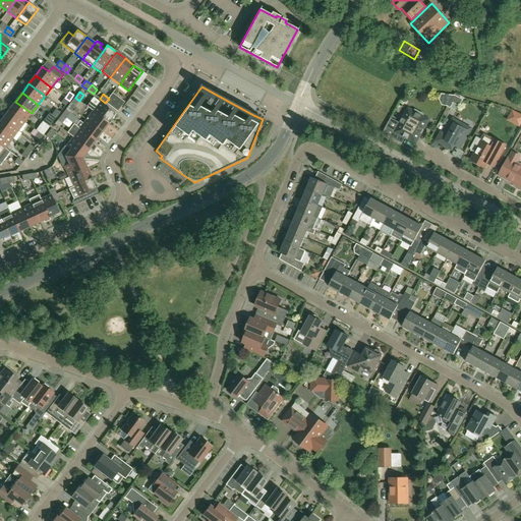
[(65,106),(69,101),(65,98),(61,103),(65,106)]
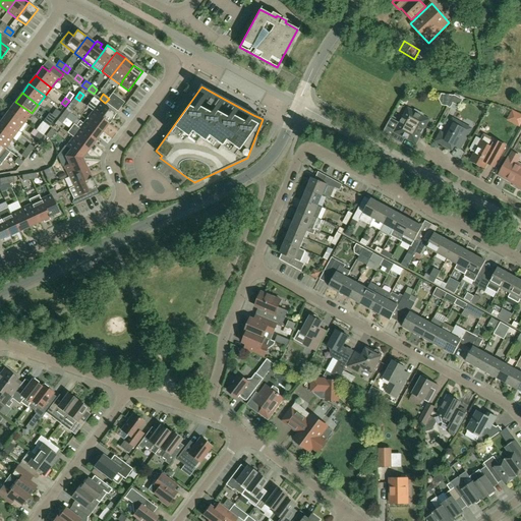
[(79,101),(75,98),(70,103),(75,106),(79,101)]
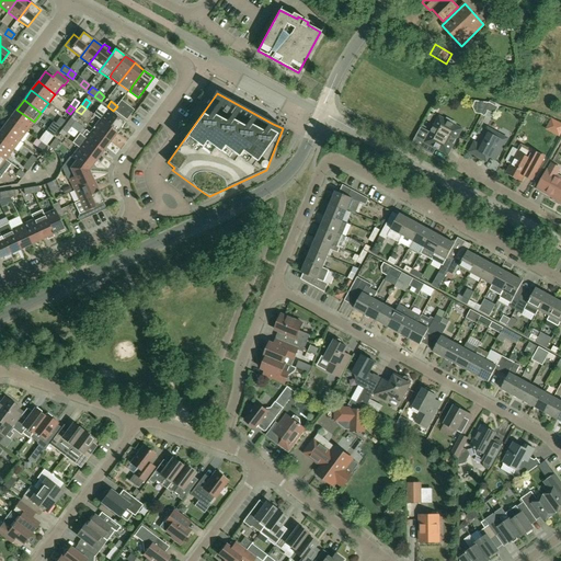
[(117,105),(117,106),(113,111),(125,118),(128,113),(117,105)]
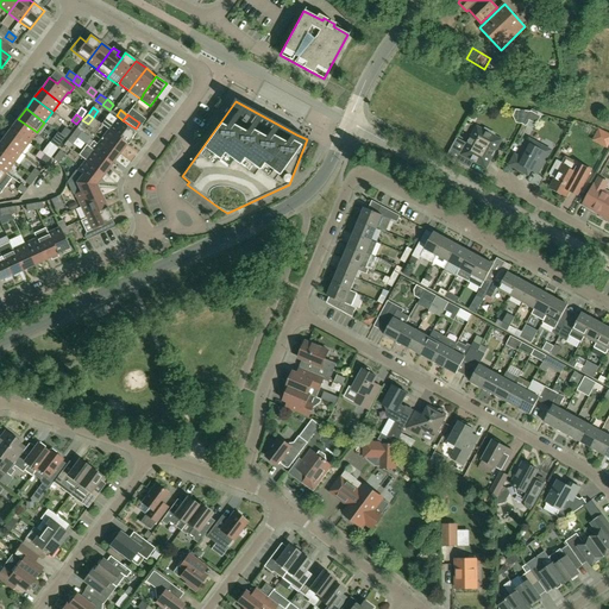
[(29,143),(37,132),(18,119),(11,129),(29,143)]
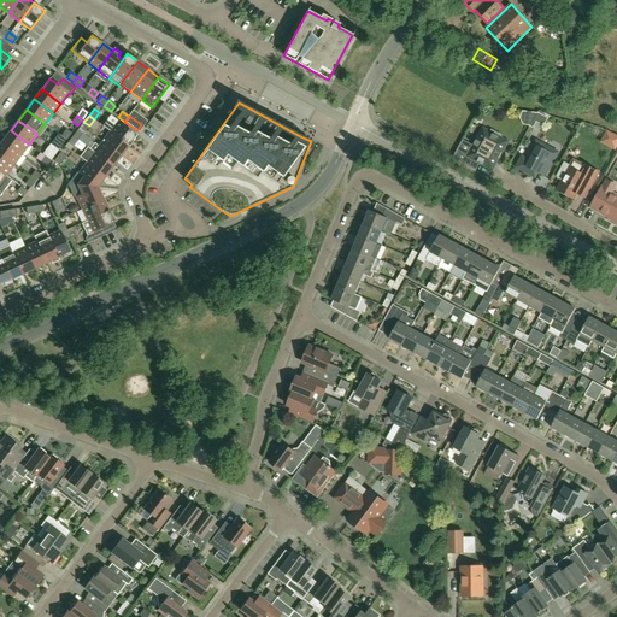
[(129,146),(136,135),(118,121),(110,131),(129,146)]
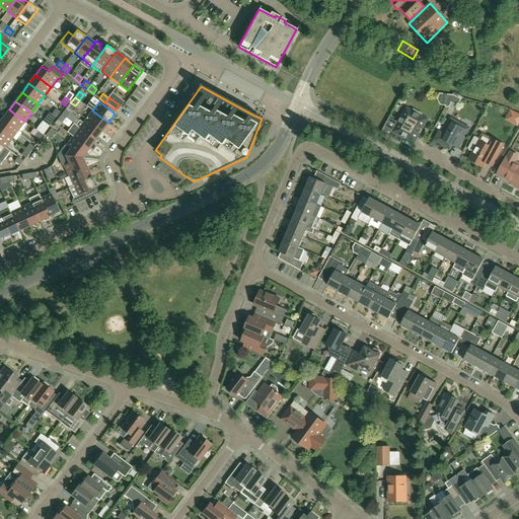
[(414,143),(427,120),(422,117),(423,114),(414,108),(412,110),(405,107),(397,123),(389,118),(381,133),(398,142),(401,137),(414,143)]
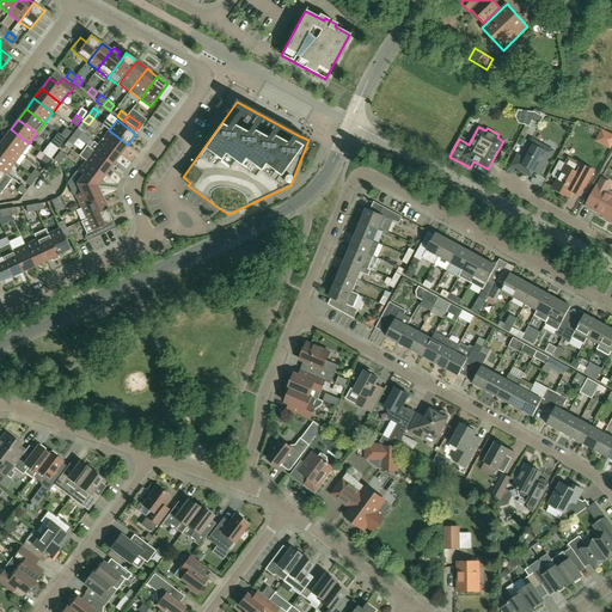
[(22,154),(29,144),(11,129),(2,140),(22,154)]
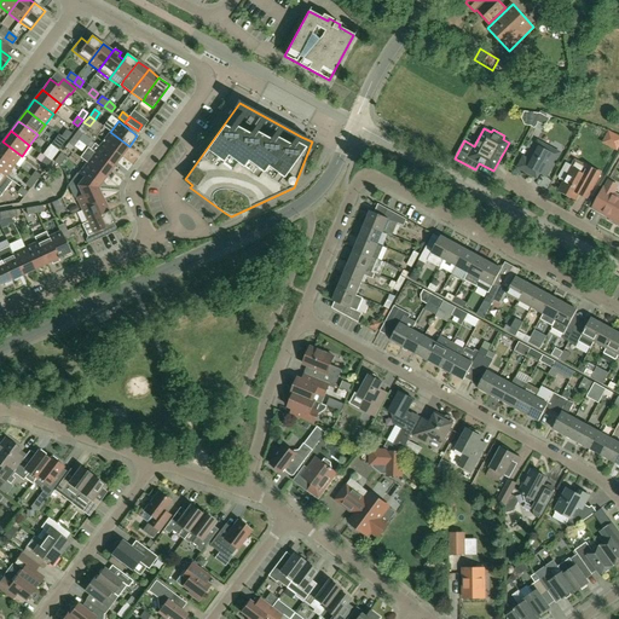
[(67,131),(62,137),(67,140),(71,134),(67,131)]
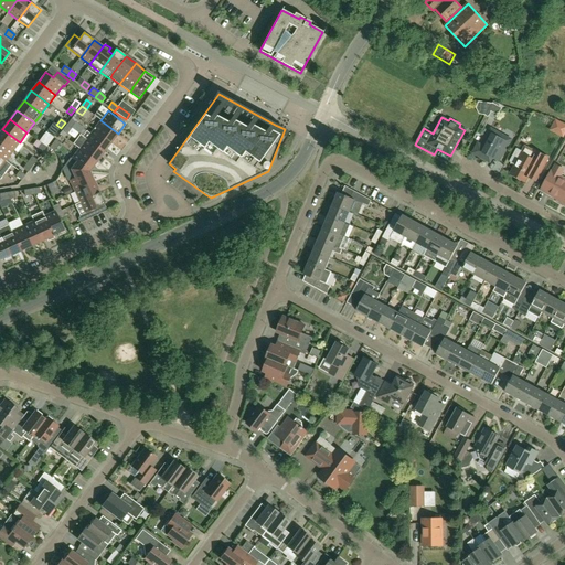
[(72,119),(67,125),(72,128),(76,123),(72,119)]
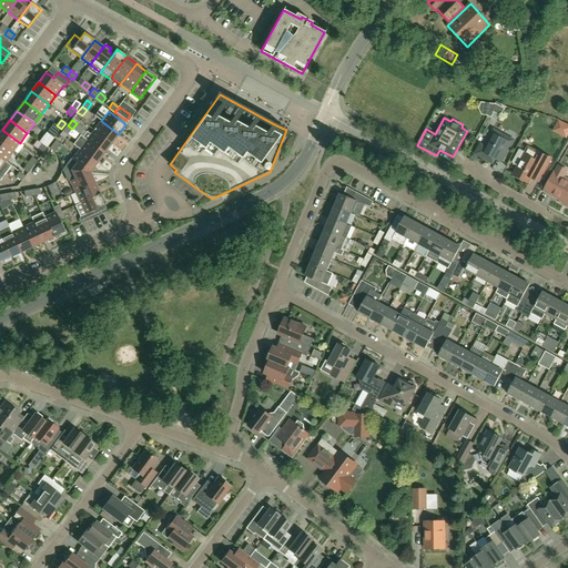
[(119,134),(101,121),(94,131),(111,144),(119,134)]
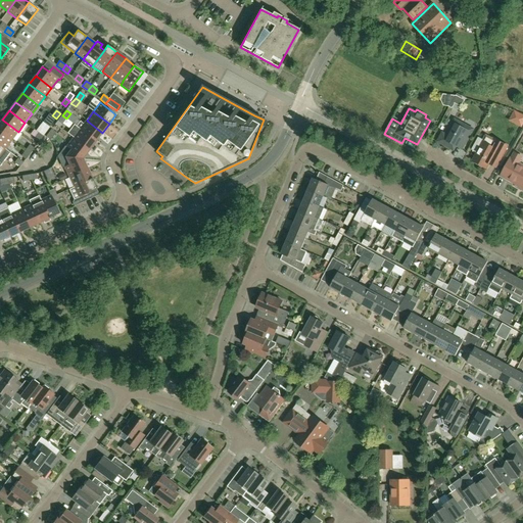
[(52,124),(56,119),(52,115),(48,121),(52,124)]
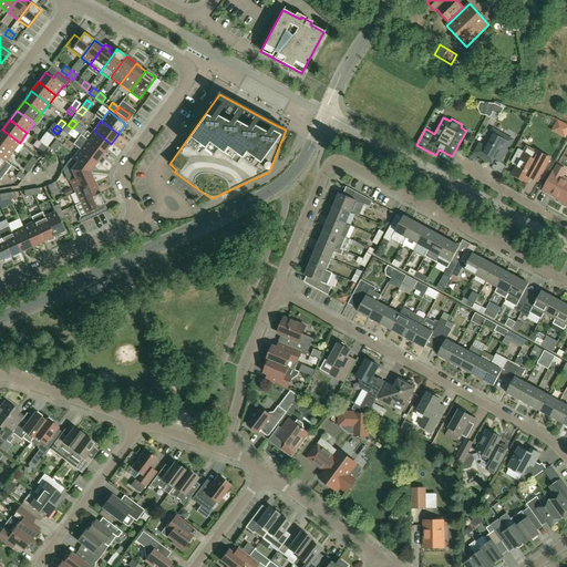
[(68,135),(72,129),(68,125),(62,132),(68,135)]
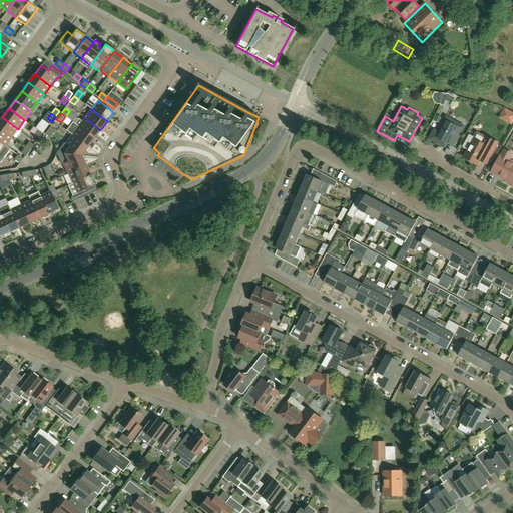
[(18,129),(2,117),(0,119),(0,128),(11,137),(18,129)]
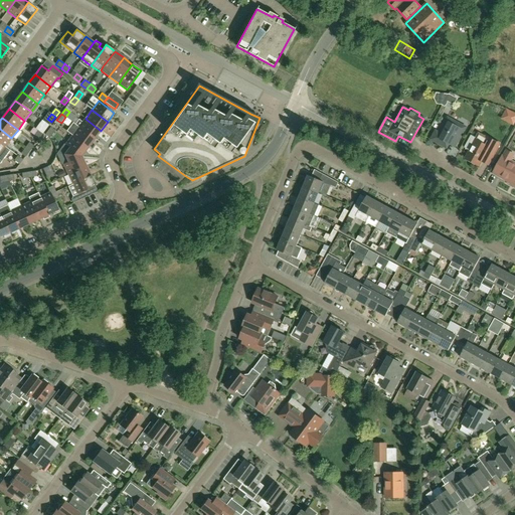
[(431,140),(441,145),(442,145),(443,145),(443,144),(444,144),(445,142),(455,147),(461,136),(465,128),(448,118),(439,133),(436,131),(431,140)]
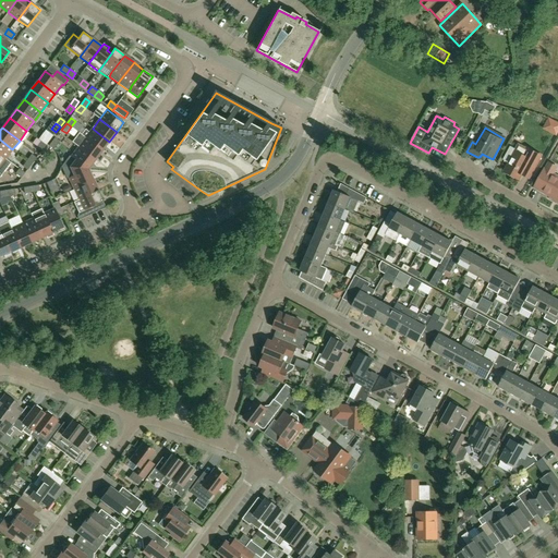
[(102,150),(109,142),(93,129),(89,132),(85,130),(81,134),(102,150)]
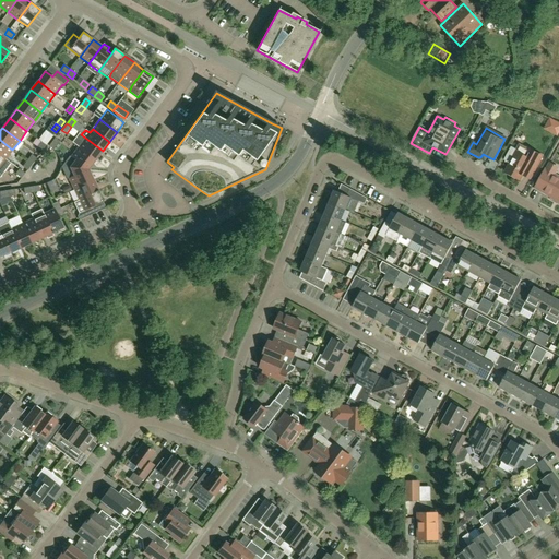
[(95,161),(103,151),(81,134),(79,133),(72,143),(79,147),(95,161)]
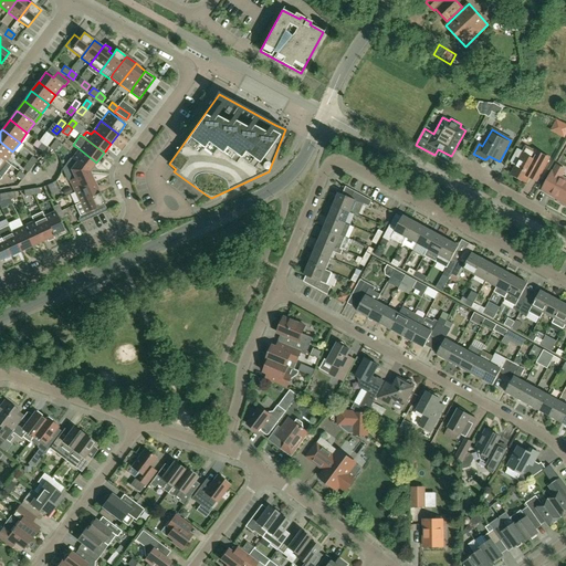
[(46,138),(42,144),(46,147),(51,142),(46,138)]
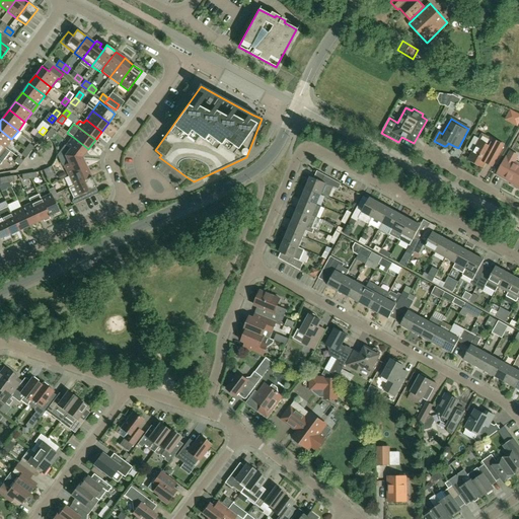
[(55,132),(51,129),(46,136),(50,139),(55,132)]
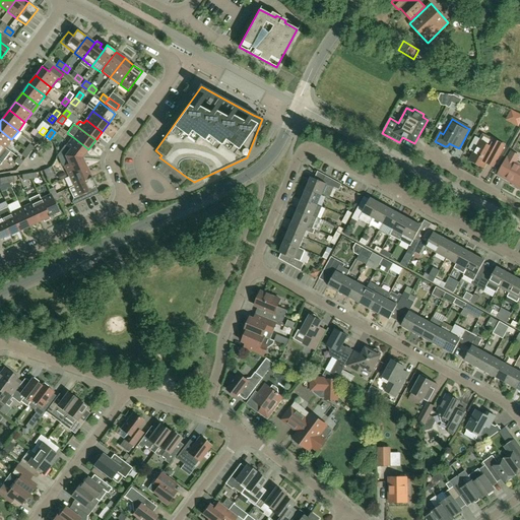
[(11,139),(0,130),(0,144),(5,148),(11,139)]
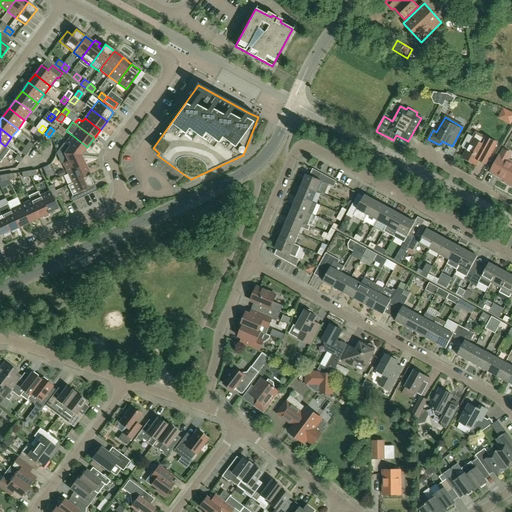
[(38,139),(42,133),(38,130),(34,136),(38,139)]
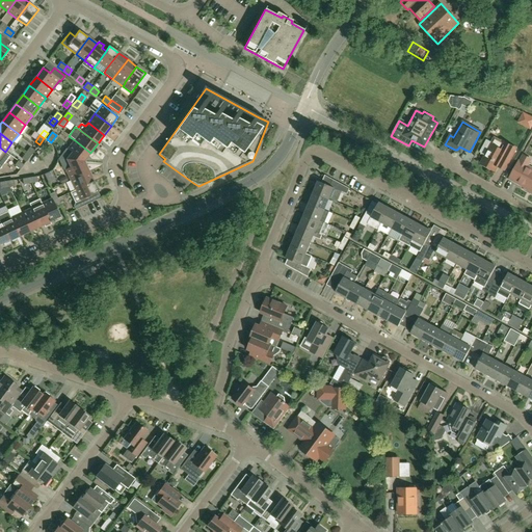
[(495,138),(491,143),(486,140),(480,153),(484,155),(480,163),(495,171),(498,166),(504,170),(510,160),(516,150),(505,143),(501,141),(495,138)]
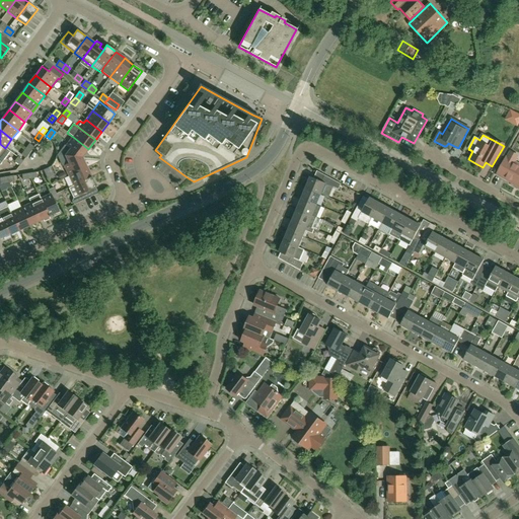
[(88,149),(73,137),(66,146),(70,149),(65,156),(82,158),(88,149)]
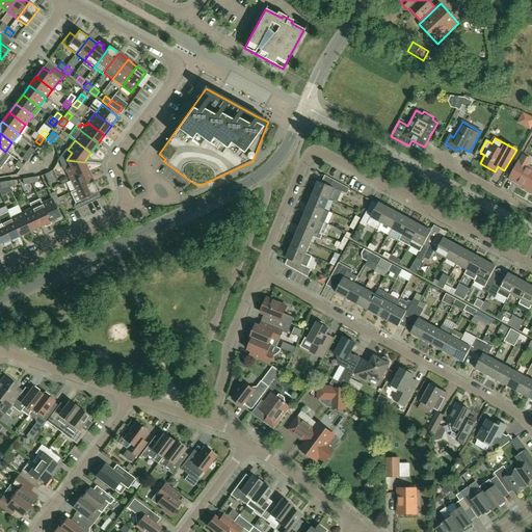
[(0,168),(10,156),(5,152),(0,148),(0,168)]
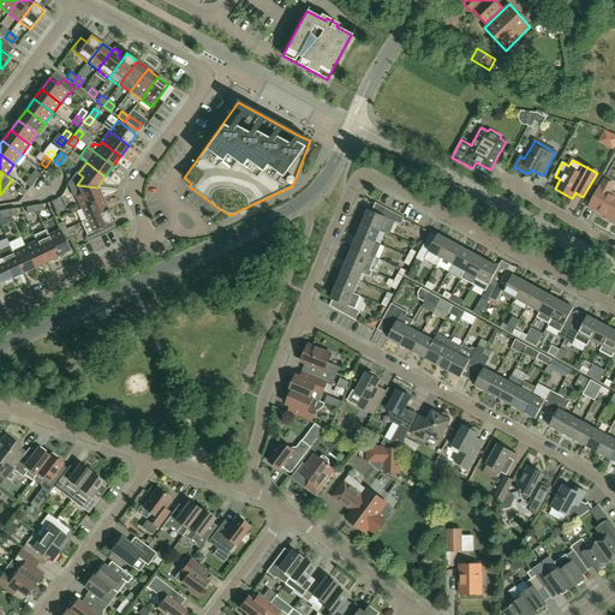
[(30,177),(35,180),(40,174),(35,171),(30,177)]
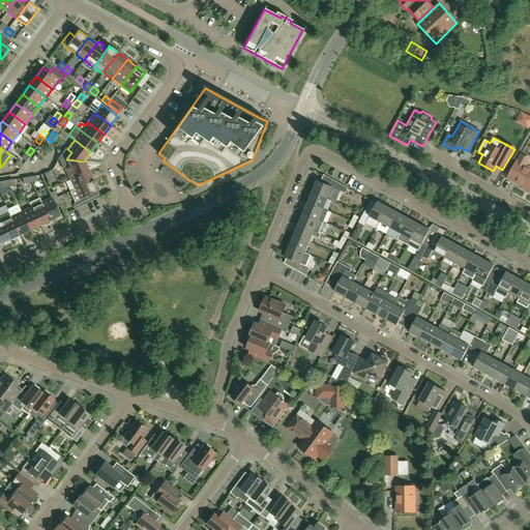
[(26,162),(30,155),(26,152),(22,158),(26,162)]
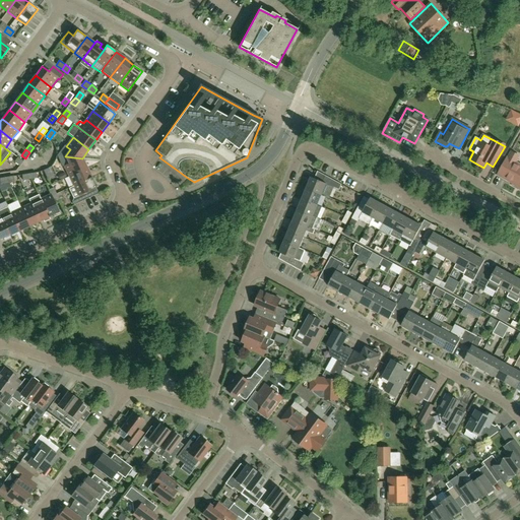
[(519,165),(515,163),(518,155),(512,152),(508,158),(507,157),(498,175),(513,183),(512,185),(519,189),(519,165)]
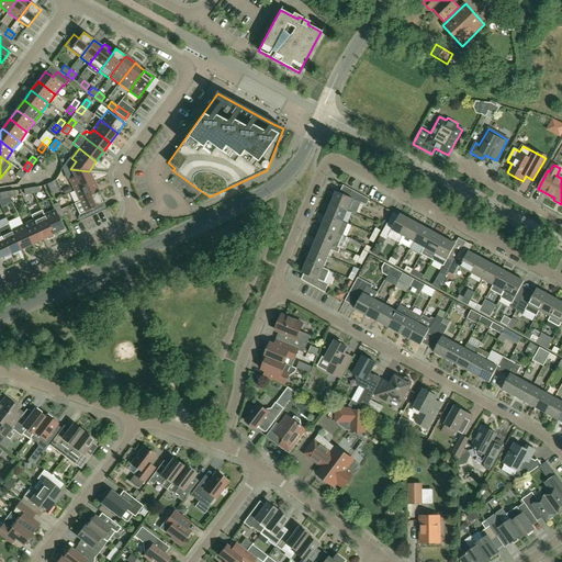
[(93,181),(89,171),(70,169),(75,177),(69,180),(75,191),(93,181)]
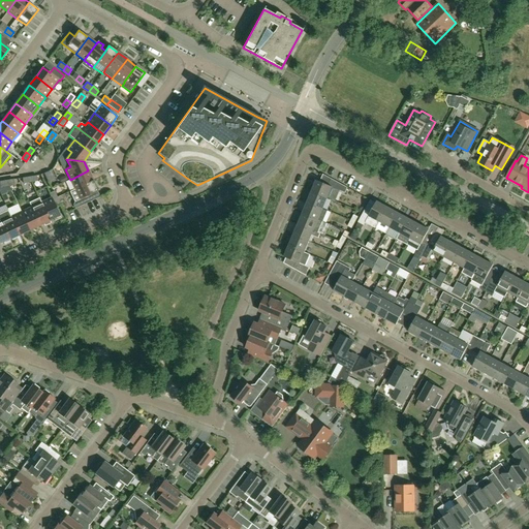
[(93,181),(88,170),(70,180),(74,189),(93,181)]
